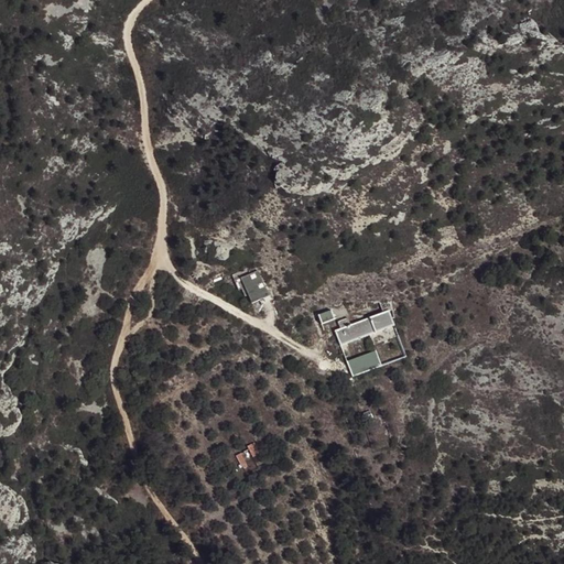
[(269,299),(258,271),(241,280),(252,306),(269,299)]
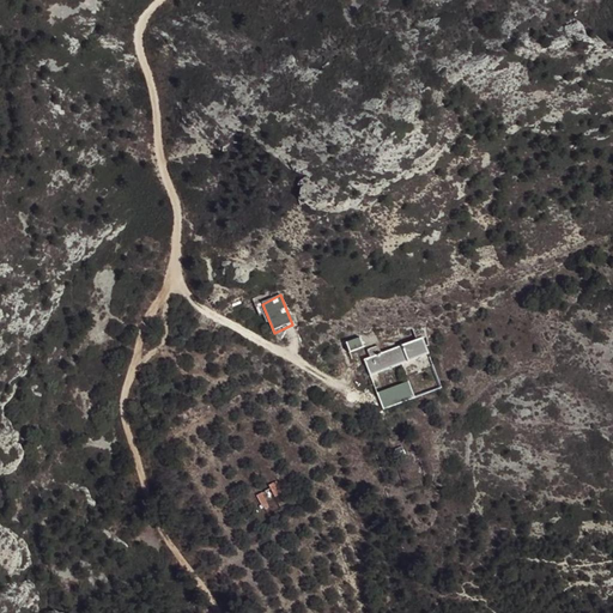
[(358,335),(345,340),(347,349),(362,344),(358,335)]
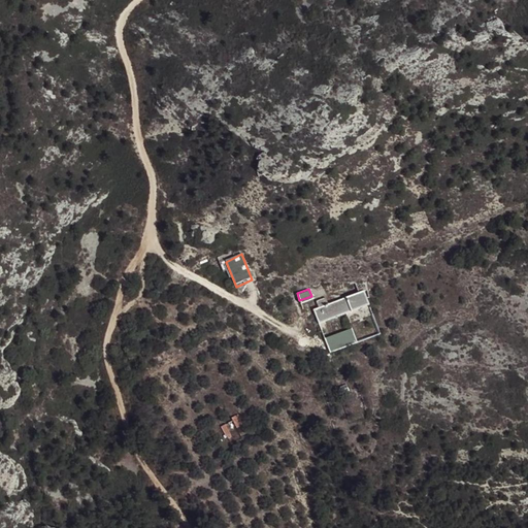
[(363,289),(312,307),(319,323),(369,304),(363,289)]
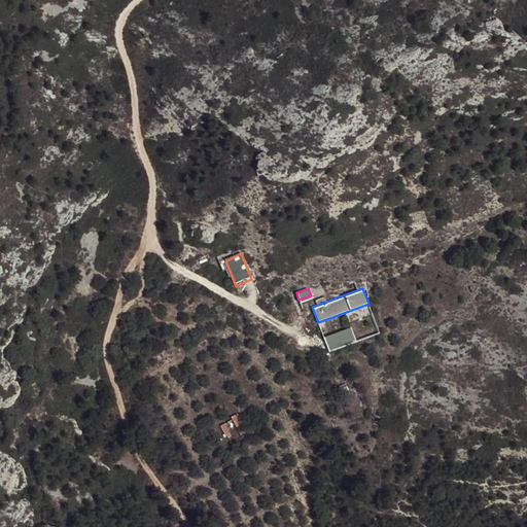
[(350,327),(323,337),(328,350),(355,341),(350,327)]
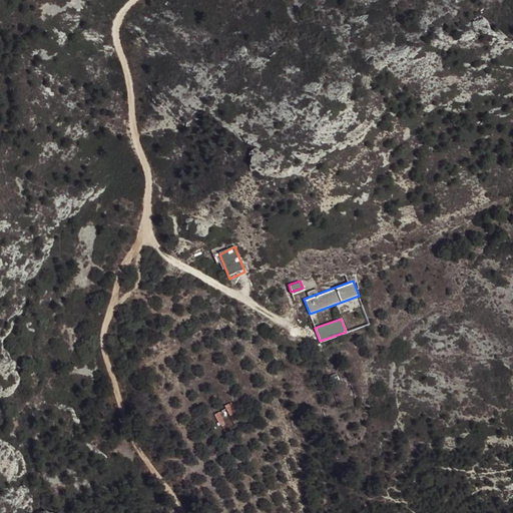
[(229,405),(220,410),(227,423),(236,418),(229,405)]
